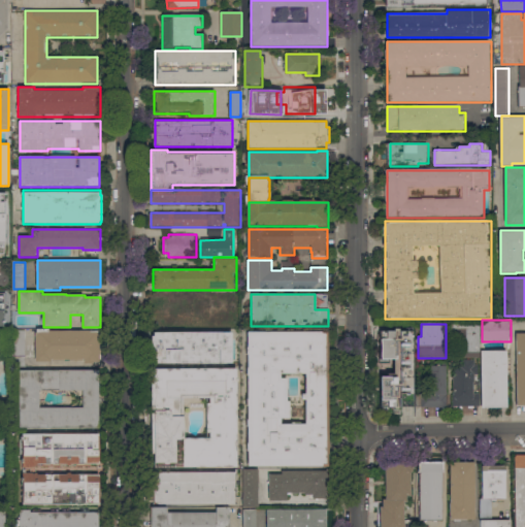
[(461,358),(461,339),(452,339),(452,324),(481,324),(481,358),(461,358)]
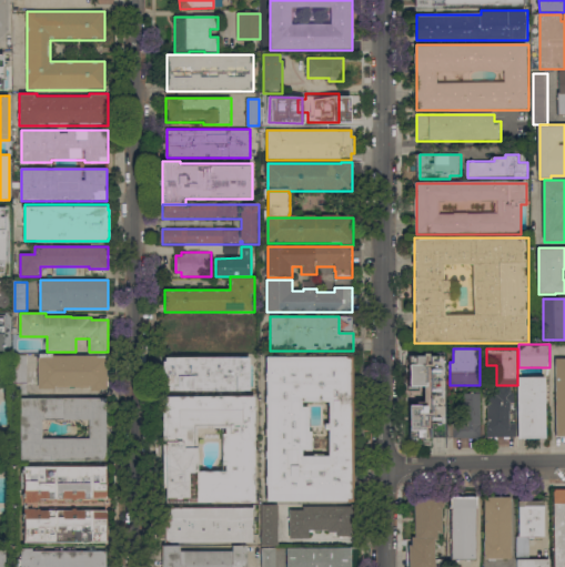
[(14,385),(14,354),(29,354),(29,385),(14,385)]
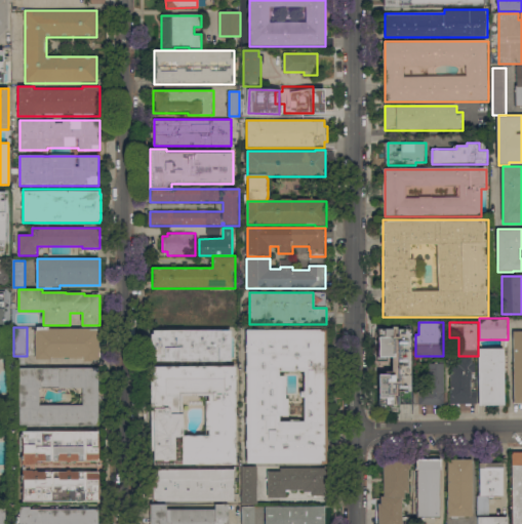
[(36,361),(36,327),(50,327),(50,329),(101,329),(101,361),(82,361),(82,357),(54,357),(54,361),(36,361)]
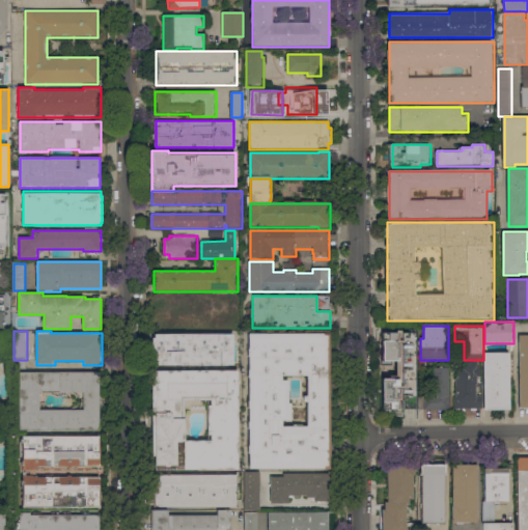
[(382,410),(382,378),(393,378),(393,361),(382,361),(382,333),(395,333),(395,331),(416,331),(416,410),(382,410)]
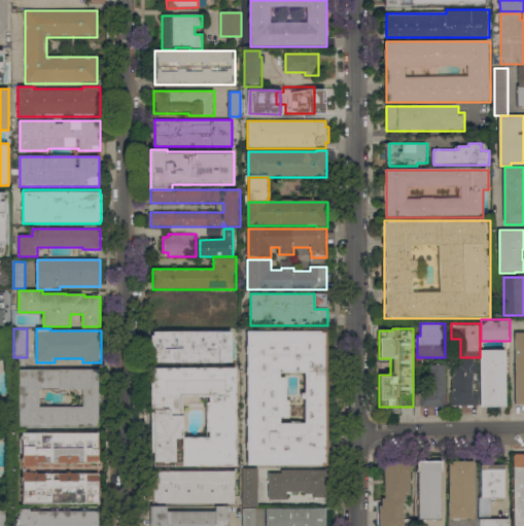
[(247,330),(329,330),(329,466),(247,466),(247,330)]
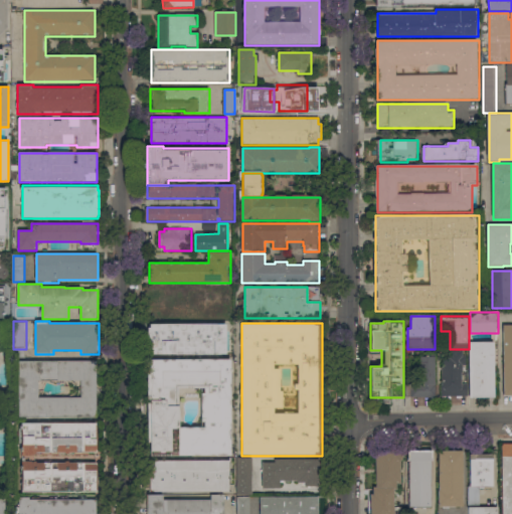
[(151,355),(151,351),(148,351),(148,328),(151,328),(151,324),(227,324),(227,355),(151,355)]
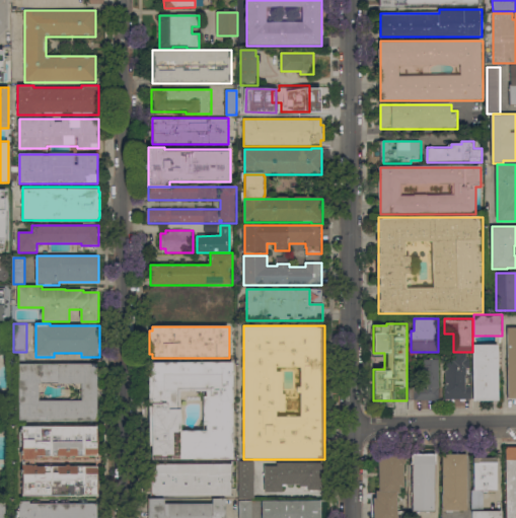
[(473,345),(500,345),(500,401),(473,401),(473,345)]
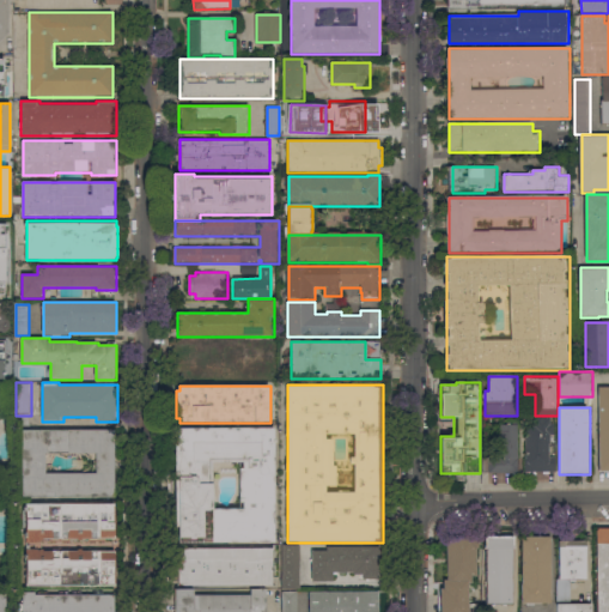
[(558,473),(527,473),(527,428),(536,428),(536,418),(552,418),(552,424),(555,424),(555,436),(552,436),(552,458),(558,458),(558,473)]
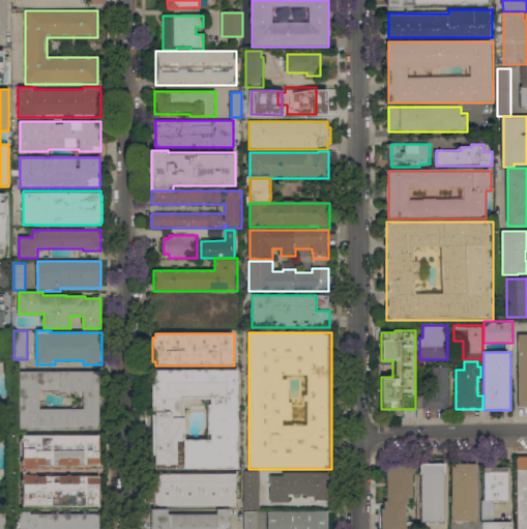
[(422,408),(422,395),(436,395),(436,380),(429,380),(429,368),(449,368),(449,408),(422,408)]
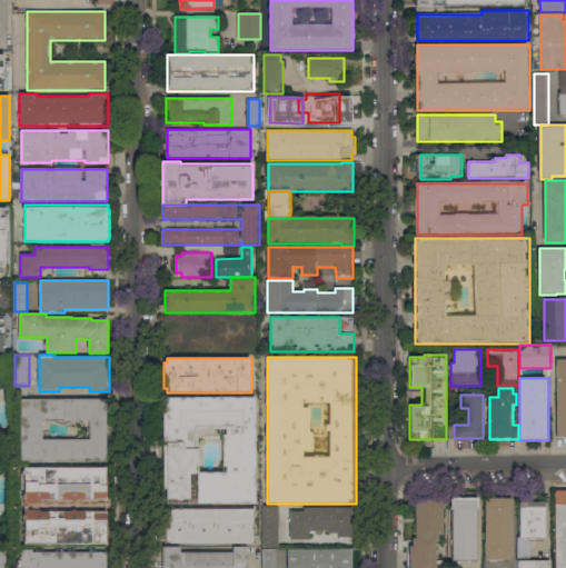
[(164,504),(164,412),(166,412),(166,397),(257,397),(257,504),(164,504)]
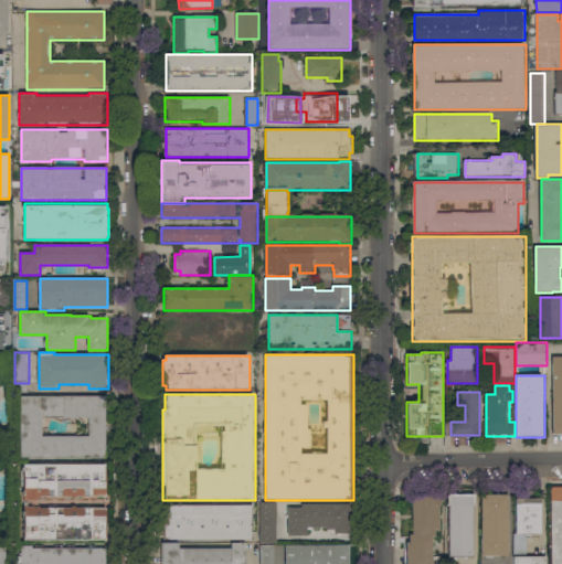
[(21,395),(107,395),(107,459),(21,459),(21,395)]
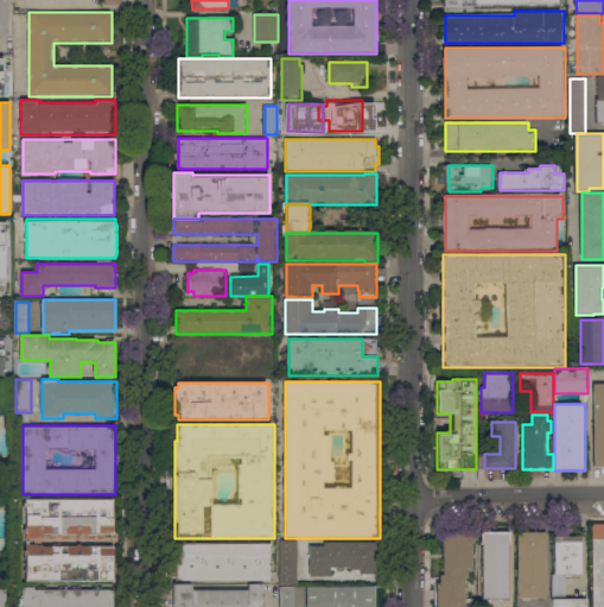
[(26,583),(26,500),(115,500),(115,538),(45,538),(45,544),(115,544),(115,583),(26,583)]
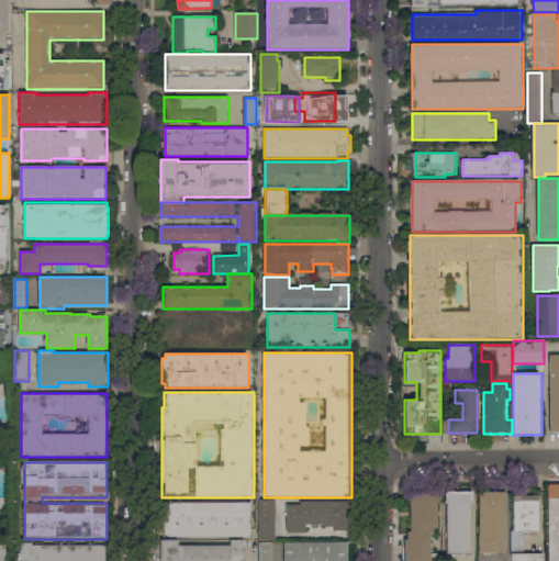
[(548,560),(548,484),(558,484),(558,560),(548,560)]
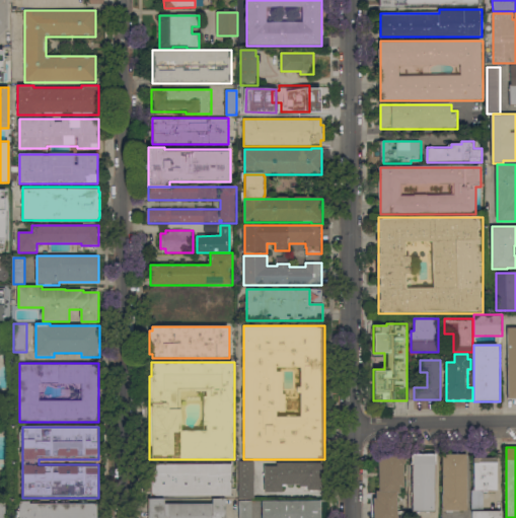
[(412,512),(412,454),(435,454),(435,512),(412,512)]
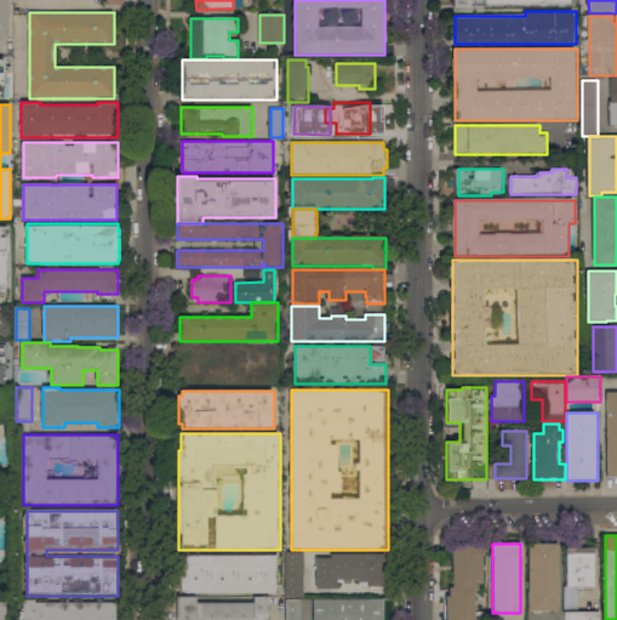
[(530,544),(559,544),(559,613),(530,613),(530,544)]
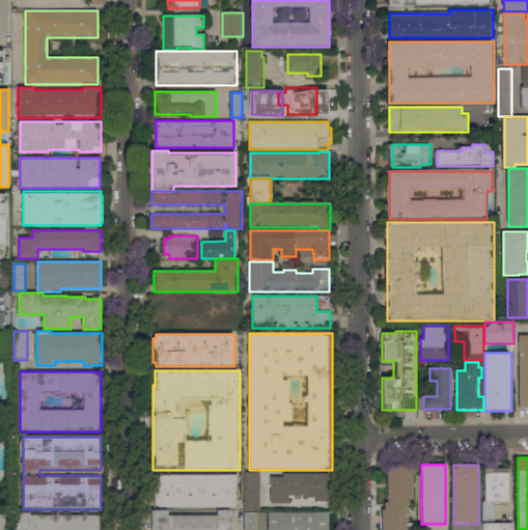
[(383,529),(383,510),(385,510),(385,502),(388,502),(388,466),(416,466),(416,476),(413,476),(413,500),(410,500),(410,505),(407,505),(407,529),(383,529)]
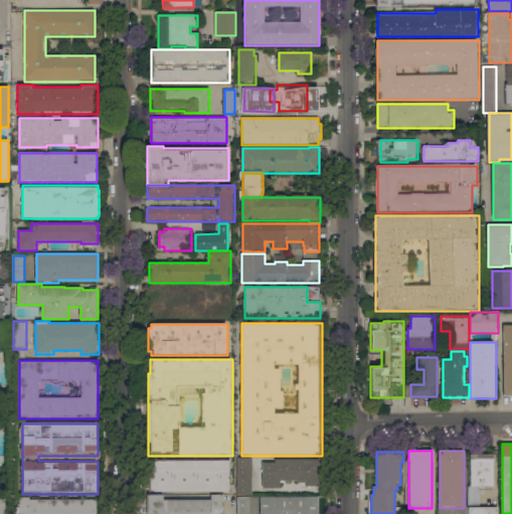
[(469,513),(469,455),(494,455),(494,488),(480,488),(480,508),(499,508),(499,513),(469,513)]
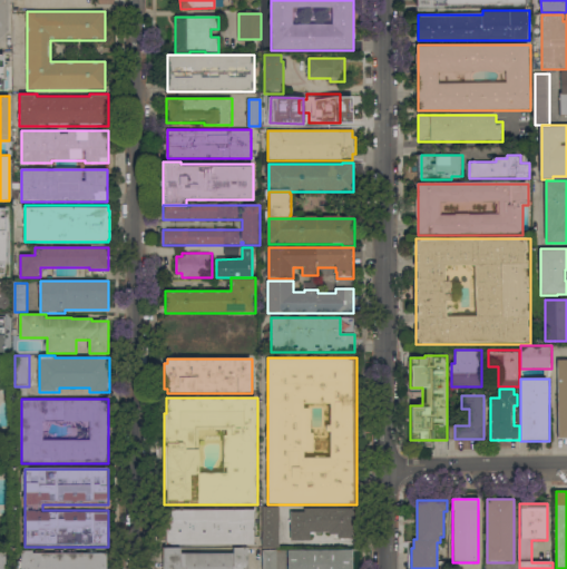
[(263,549),(263,507),(280,507),(280,549),(263,549)]
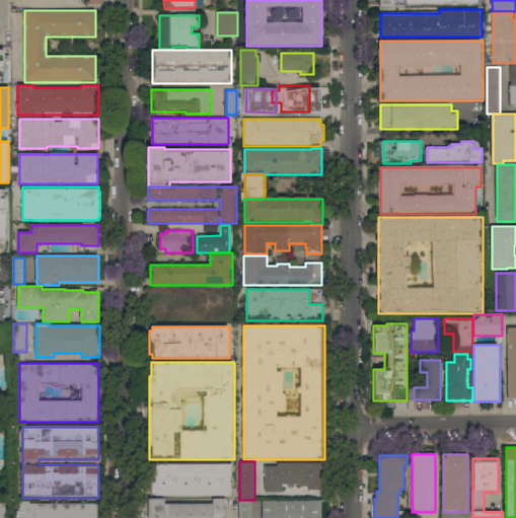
[(278,463),(323,463),(323,493),(307,493),(307,486),(283,486),(283,493),(265,493),(265,466),(278,466),(278,463)]
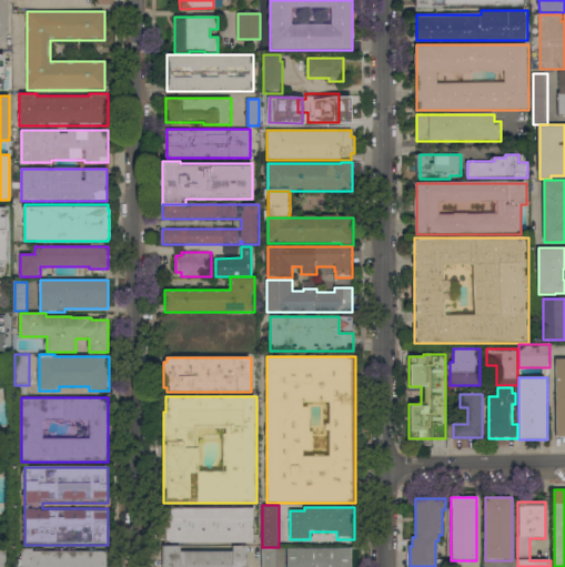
[(165,543),(165,508),(254,508),(254,543),(165,543)]
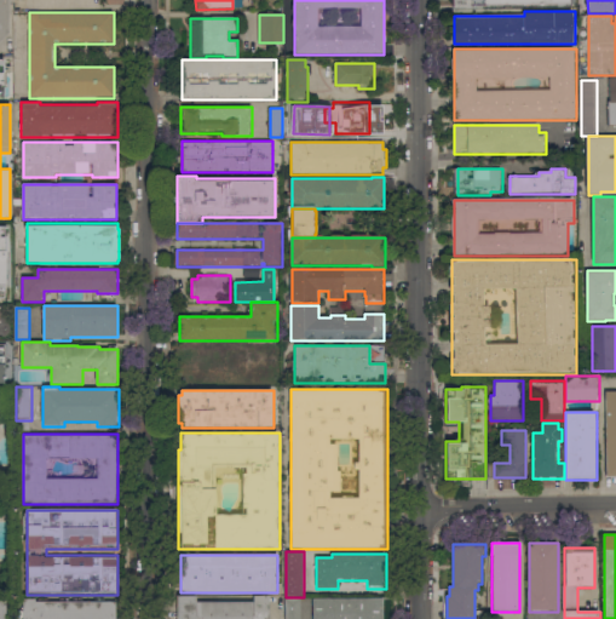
[(178,618),(178,596),(197,596),(197,602),(254,602),(254,596),(271,596),(271,618),(178,618)]
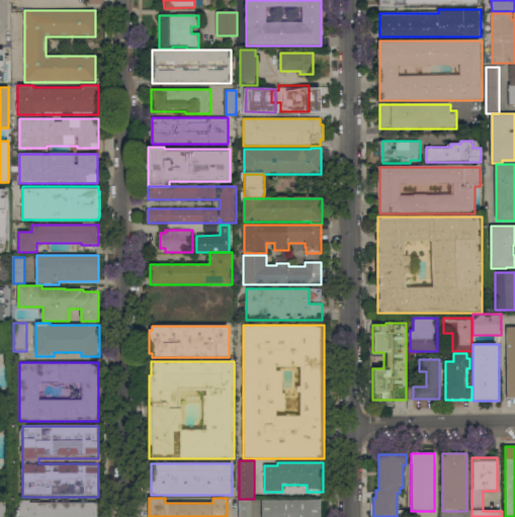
[(263,516),(263,500),(322,500),(322,516),(263,516)]
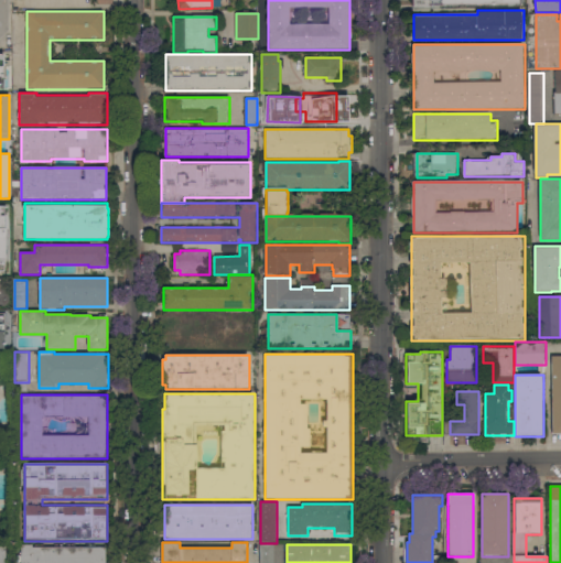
[(21,562),(21,545),(34,545),(34,547),(107,547),(107,562),(21,562)]
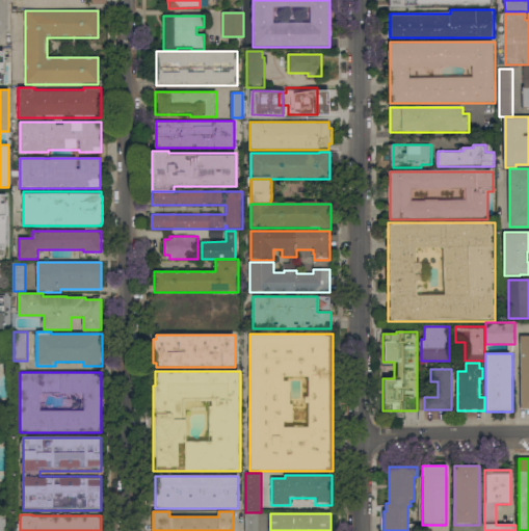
[(246,530),(246,514),(259,514),(259,530),(246,530)]
